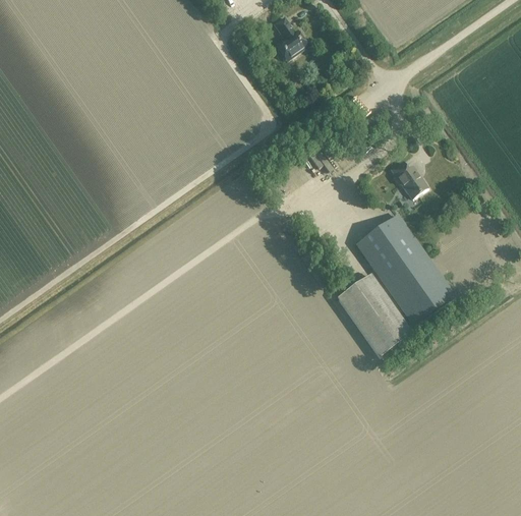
[(280,49),(287,59),(297,52),(295,50),(307,42),(302,35),(300,37),(285,15),(275,22),(285,37),(278,42),(282,48),(280,49)]
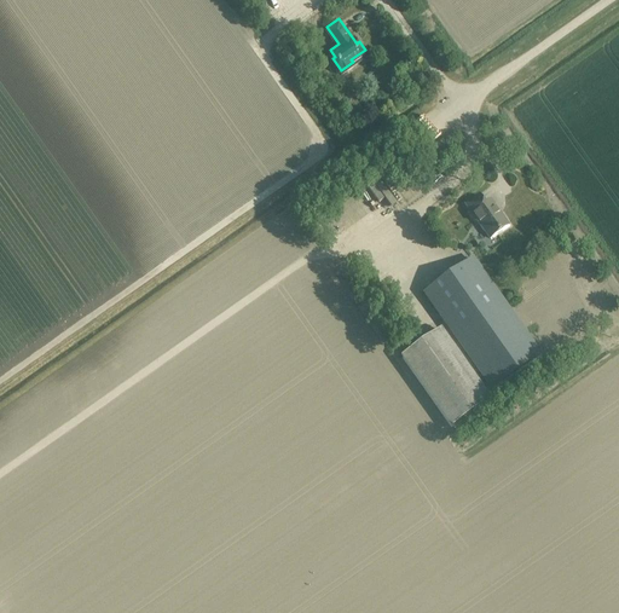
[(386,206),(391,203),(382,189),(377,191),(386,206)]
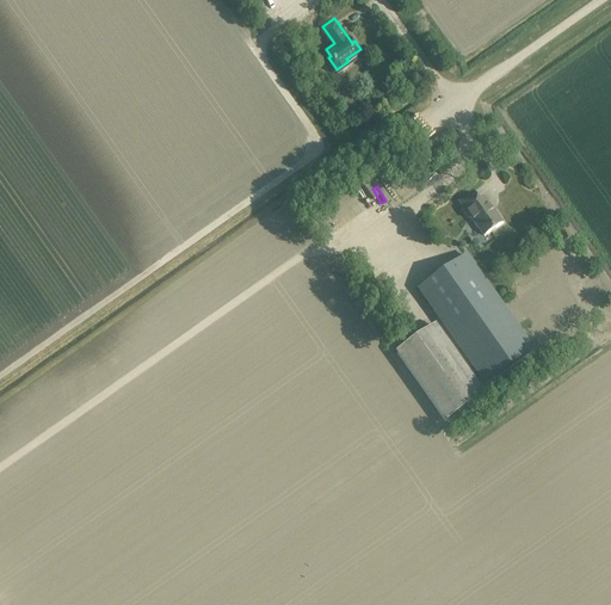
[(479,196),(473,187),(460,197),(464,203),(463,204),(469,214),(471,213),(473,215),(471,216),(477,223),(479,222),(483,229),(483,230),(503,217),(494,205),(493,205),(483,193),(479,196)]
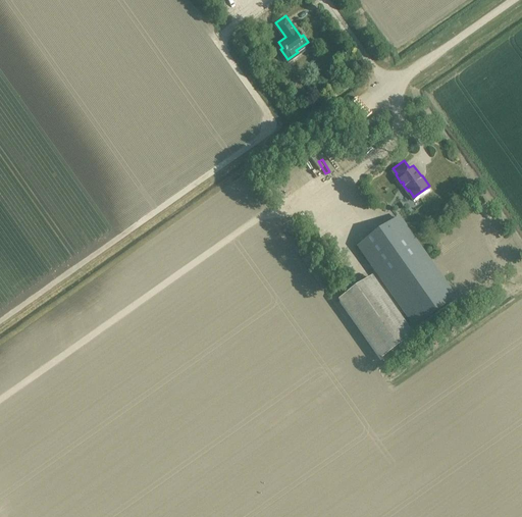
[(358,243),(415,324),(456,295),(399,214),(358,243)]
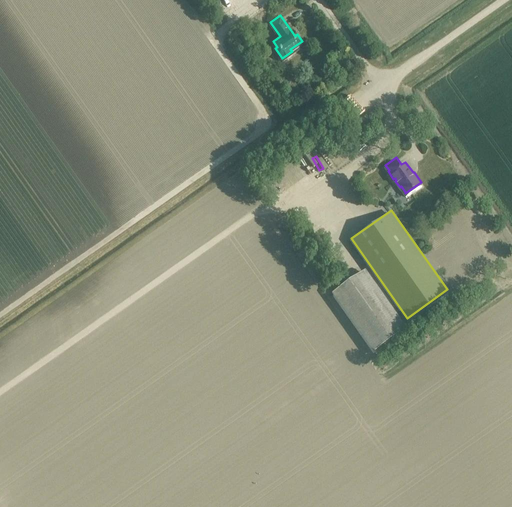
[(406,326),(366,269),(333,292),(373,350),(406,326)]
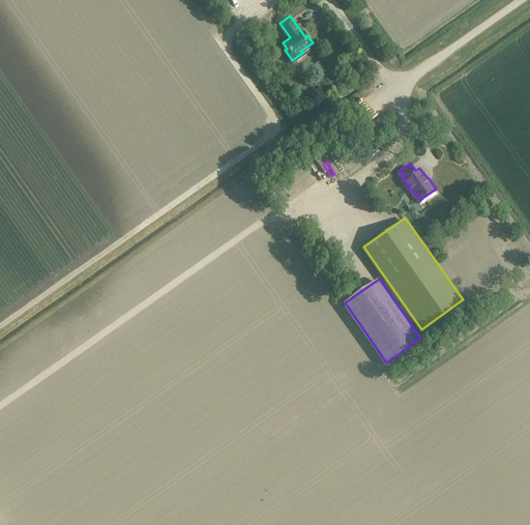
All buildings are outlined.
